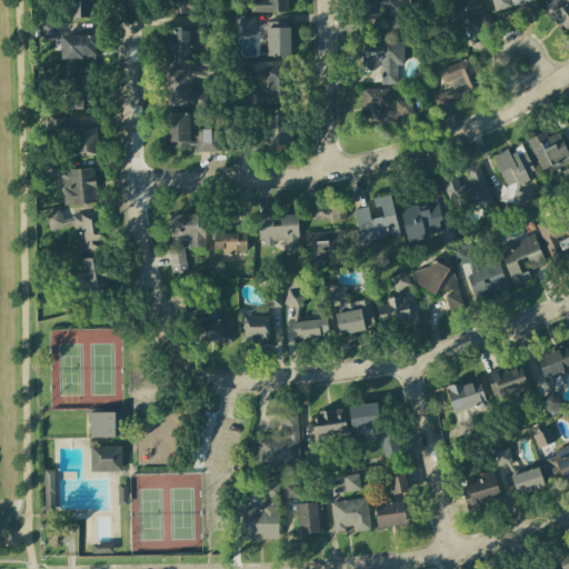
[(69,0),(69,17),(92,18),(91,0),(69,0)]
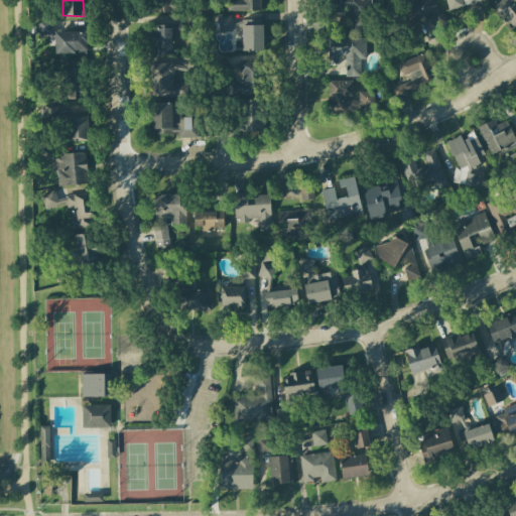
[(177,12),(176,0),(153,0),(154,13),(177,12)]
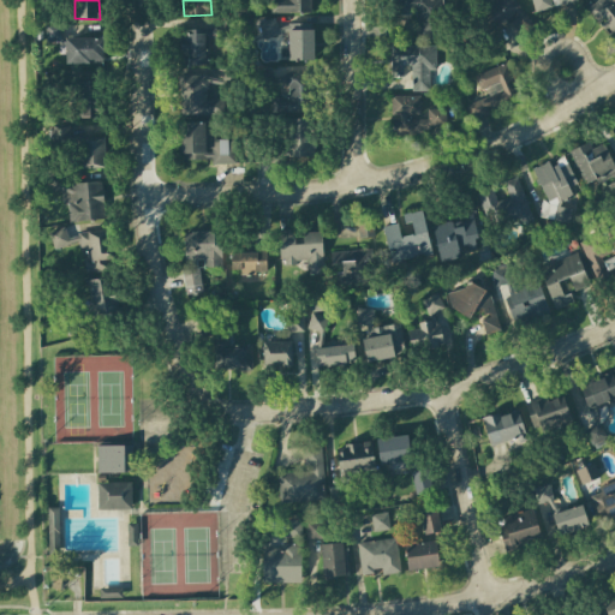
[(311,0),(269,0),(270,13),(311,13),(311,0)]
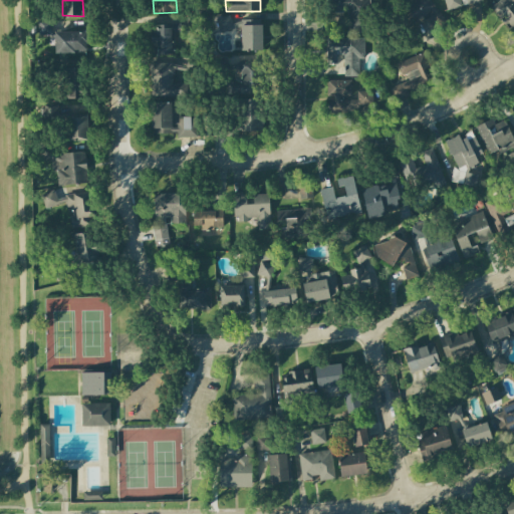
[(347,33),(368,32),(367,0),(330,0),(331,13),(347,12),(347,33)]
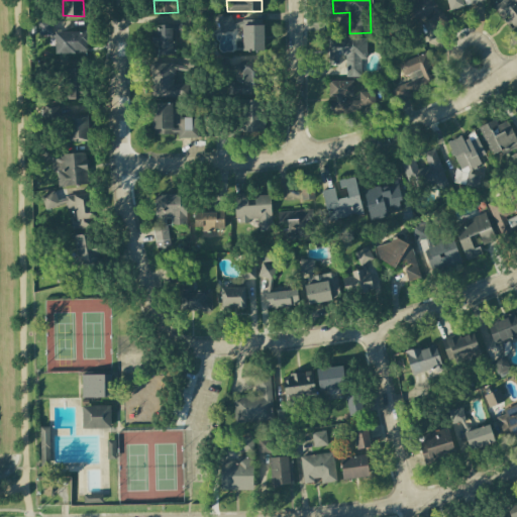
[(426,18),(438,29),(449,17),(429,0),(414,0),(406,9),(422,23),(426,18)]
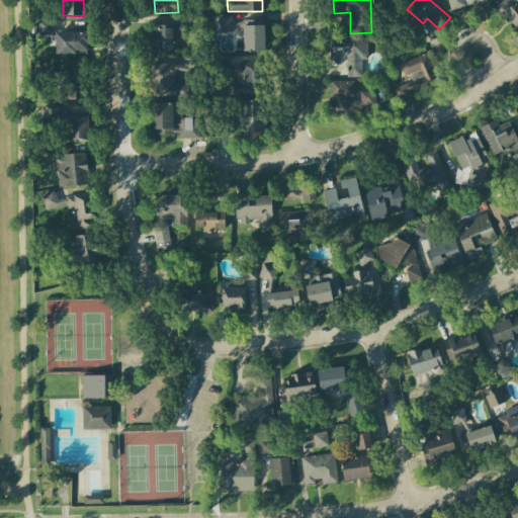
[(446,0),(449,9),(485,2),(484,0),(446,0)]
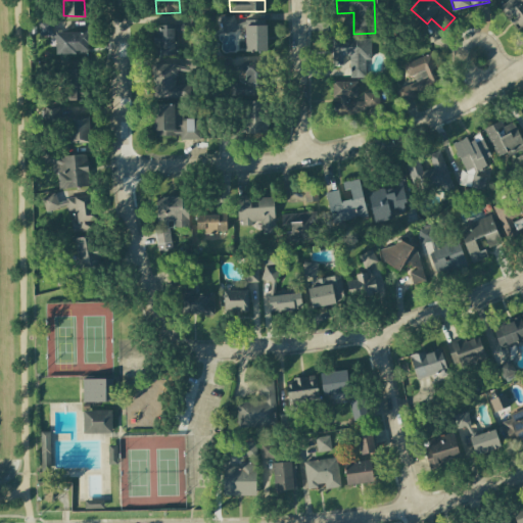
[(522,0),(508,0),(501,6),(521,34),(522,32),(522,0)]
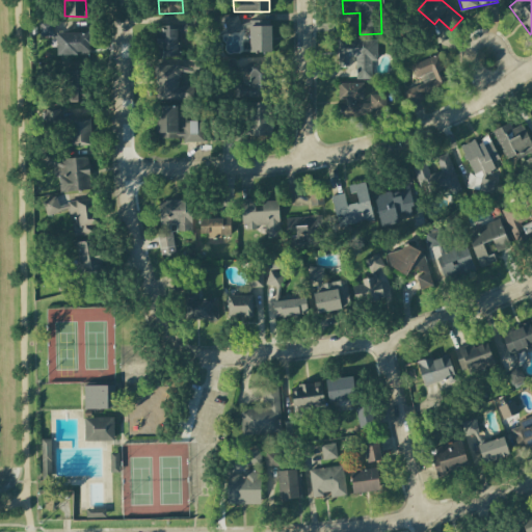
[(54,21),(40,21),(38,35),(54,36),(54,21)]
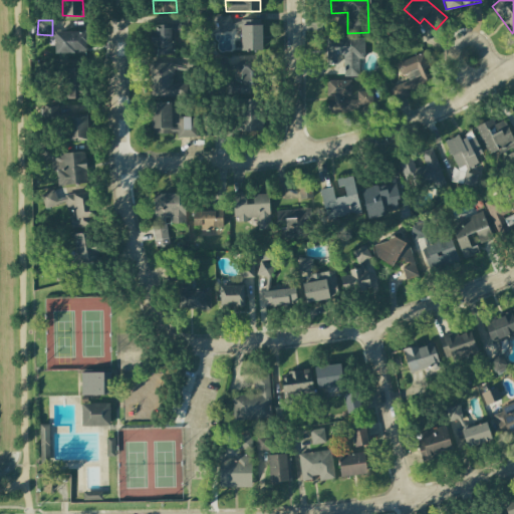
[(152,25),(152,55),(173,54),(172,32),(177,32),(177,25),(152,25)]
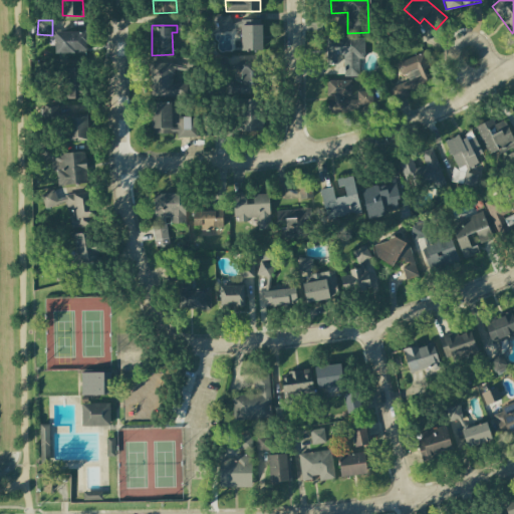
[(241,51),(263,50),(262,25),(240,26),(241,51)]
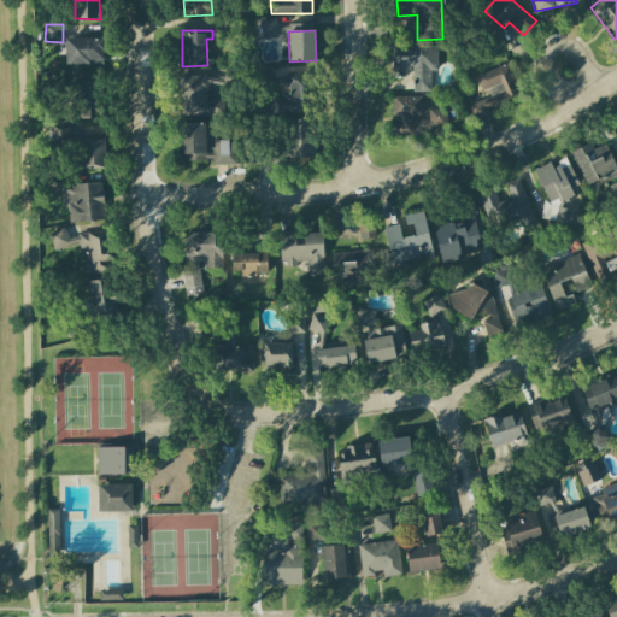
[(104,39),(65,40),(66,65),(105,63),(104,39)]
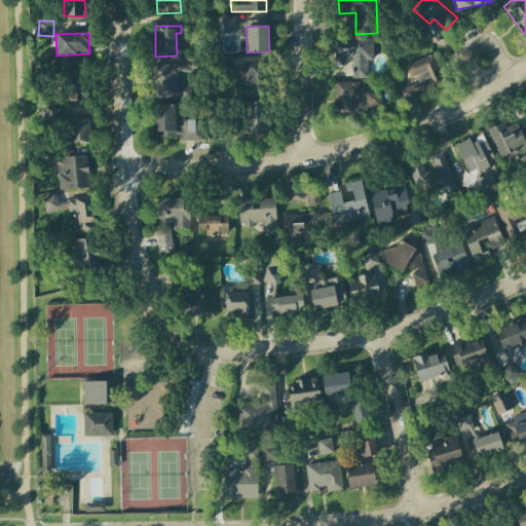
[(373,39),(335,39),(334,67),(344,67),(344,57),(351,57),(351,78),(367,78),(367,61),(373,61),(373,39)]
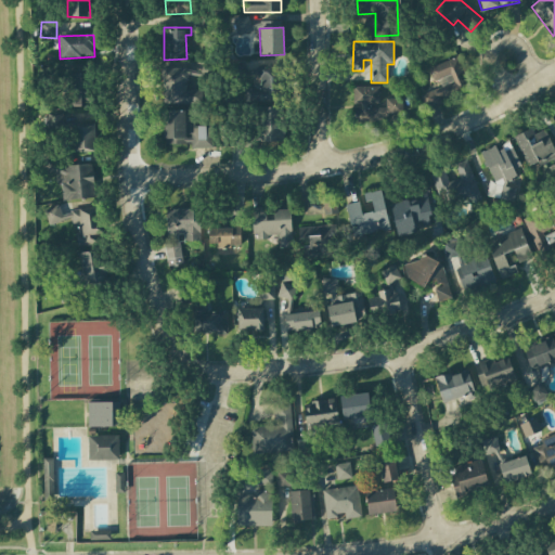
[(429,68),(434,81),(439,79),(441,87),(421,95),(426,111),(442,104),(441,101),(470,89),(464,75),(465,75),(459,56),(429,68)]
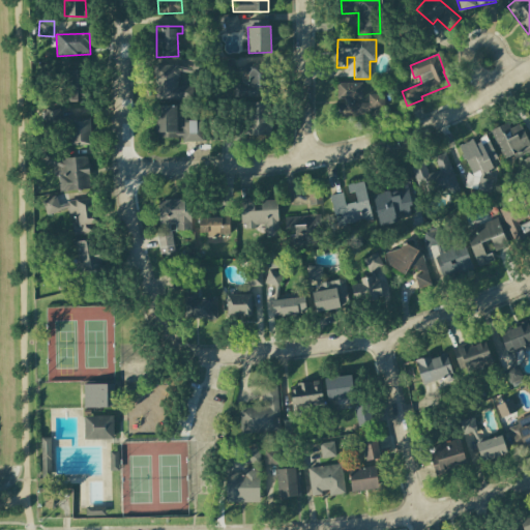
[(193,99),(193,87),(178,86),(179,72),(193,72),(193,66),(155,65),(155,98),(193,99)]
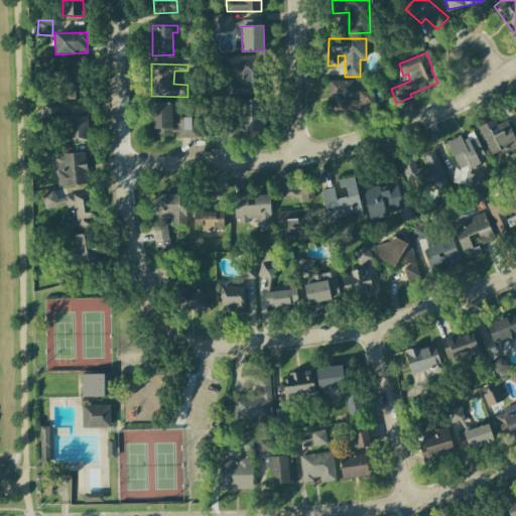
[(65,99),(84,98),(83,69),(63,69),(65,99)]
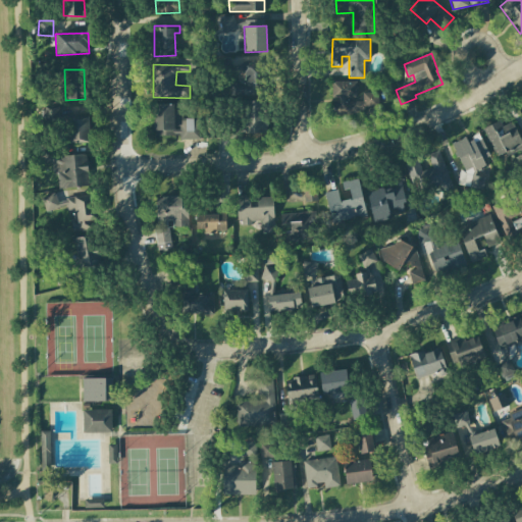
[(332,82),(332,112),(378,111),(378,93),(362,93),(363,101),(346,102),(346,98),(357,98),(357,82),(332,82)]
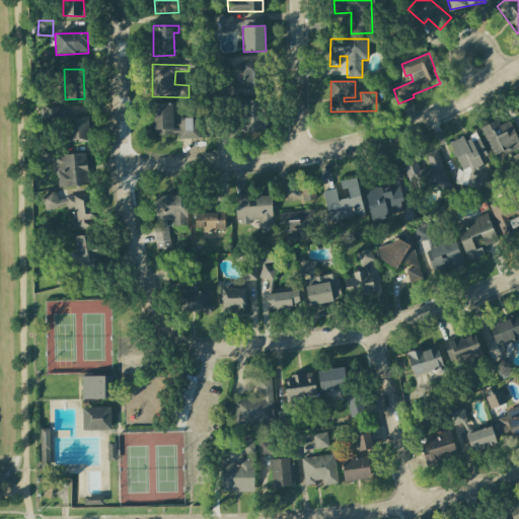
[(266,100),(241,100),(241,133),(266,133),(266,100)]
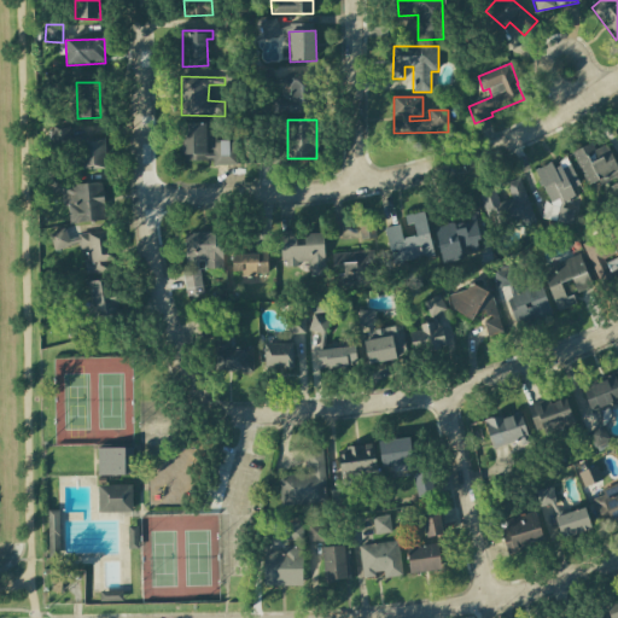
[(181,161),(210,161),(210,165),(238,164),(237,140),(216,141),(215,123),(180,124),(181,161)]
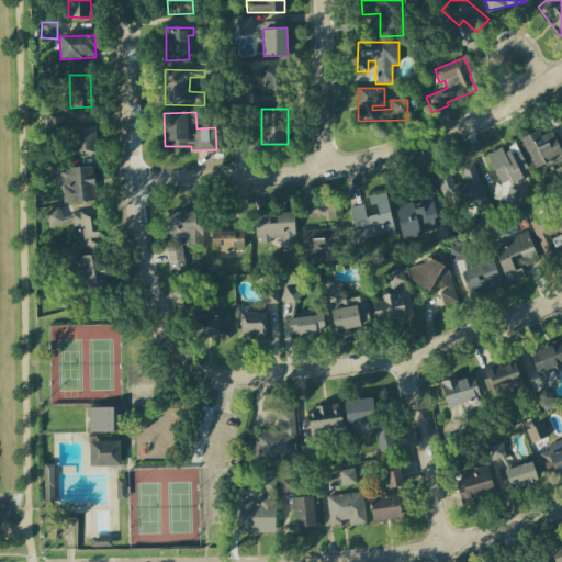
[(46,117),(45,131),(63,132),(63,119),(46,117)]
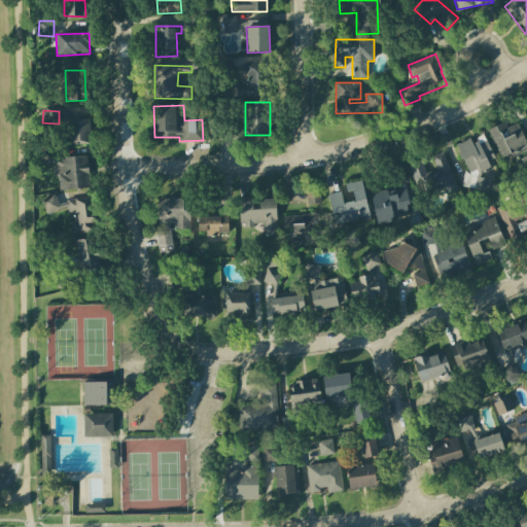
[(91,143),(90,116),(66,117),(67,144),(91,143)]
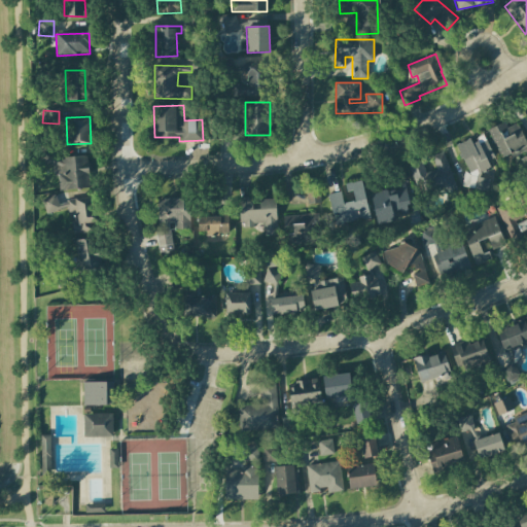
[(526,149),(526,143),(517,124),(507,129),(504,123),(487,130),(502,162),(526,149)]
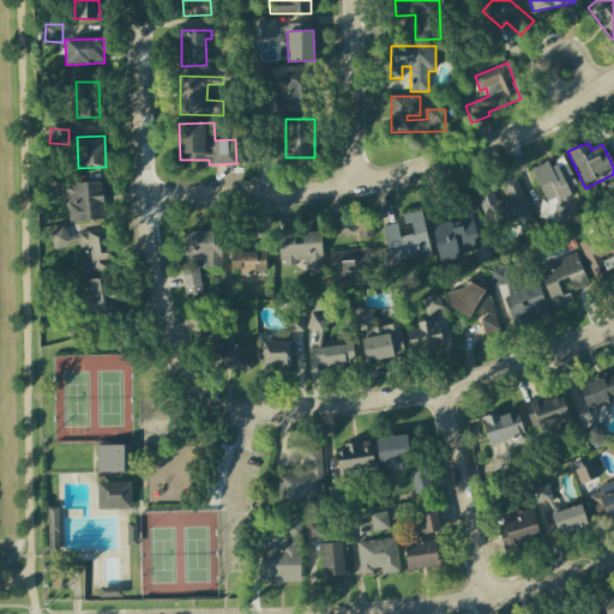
[(567,223),(570,209),(560,208),(561,198),(571,194),(567,187),(576,185),(565,158),(548,164),(543,164),(533,169),(546,200),(541,202),(539,217),(567,223)]
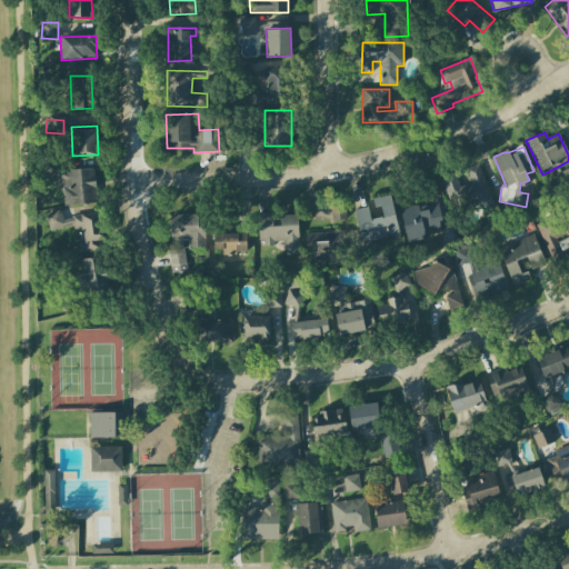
[(491,200),(479,165),(459,171),(460,172),(441,179),(453,213),(491,200)]
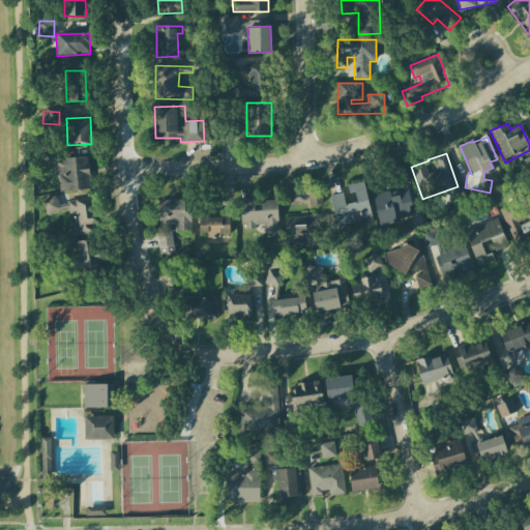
[(62,190),(90,189),(88,157),(61,158),(62,190)]
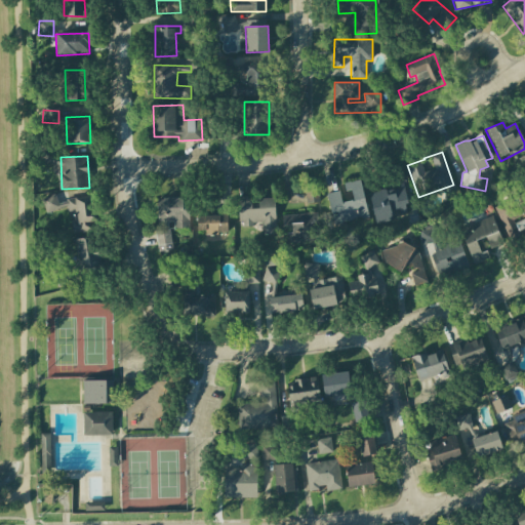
[(368,217),(360,179),(344,184),(346,192),(351,191),(353,200),(341,203),(339,191),(327,194),(333,225),(368,217)]
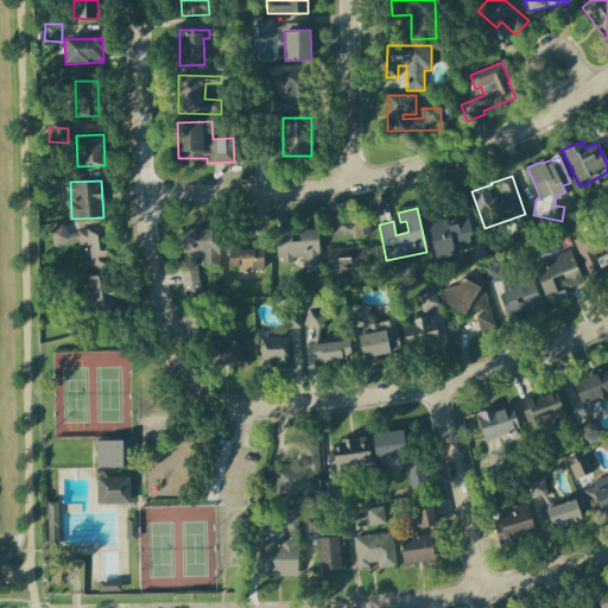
[(426,222),(436,260),(455,255),(453,247),(475,242),(467,213),(426,222)]
